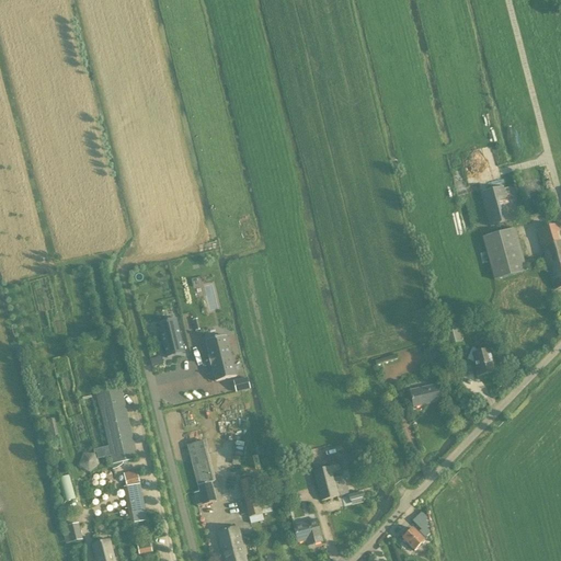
[(512,219),(521,217),(513,189),(504,191),(504,189),(481,194),(491,228),(513,222),(512,219)]
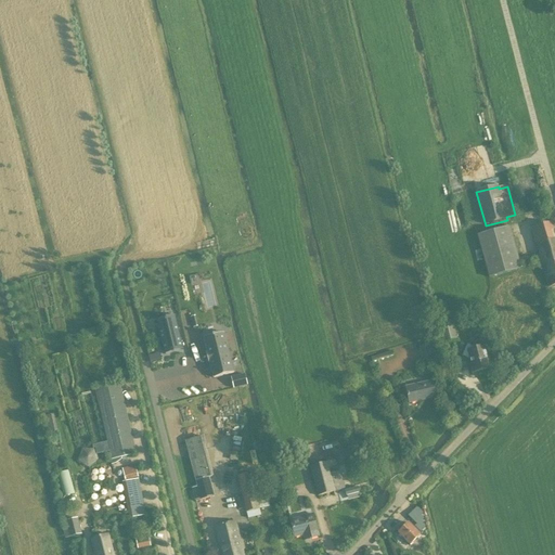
[(550,286),(554,284),(554,231),(553,222),(532,229),(550,286)]
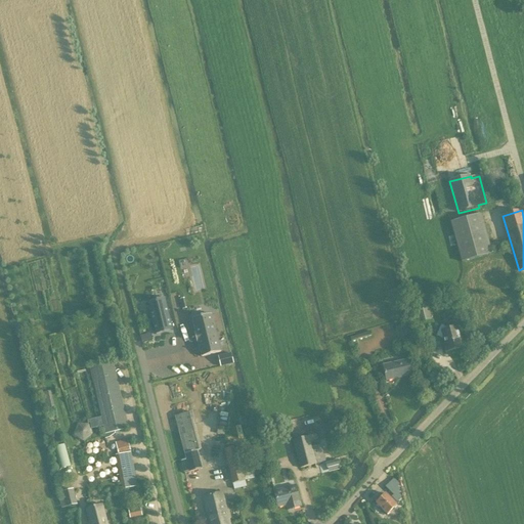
[(481,214),(451,222),(462,262),(492,254),(481,214)]
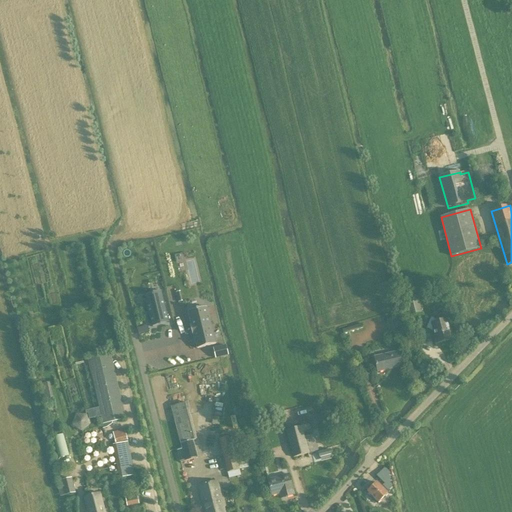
[(145,295),(144,295),(152,327),(152,326),(168,322),(168,323),(169,323),(161,291),(161,292),(145,296),(145,295)]
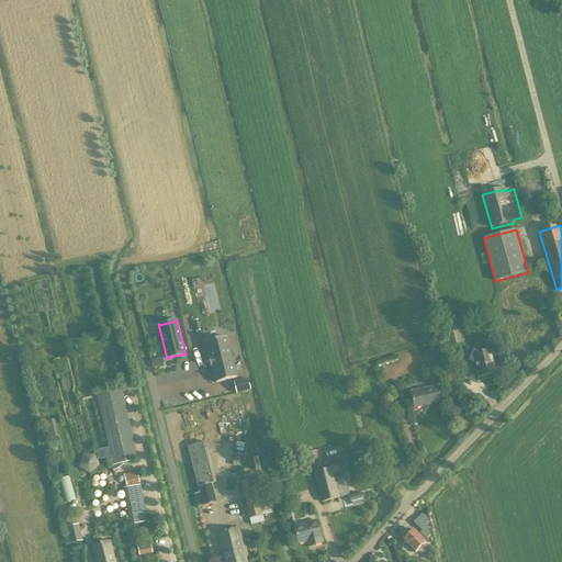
[(460,333),(458,325),(445,328),(447,336),(449,346),(462,343),(460,333)]
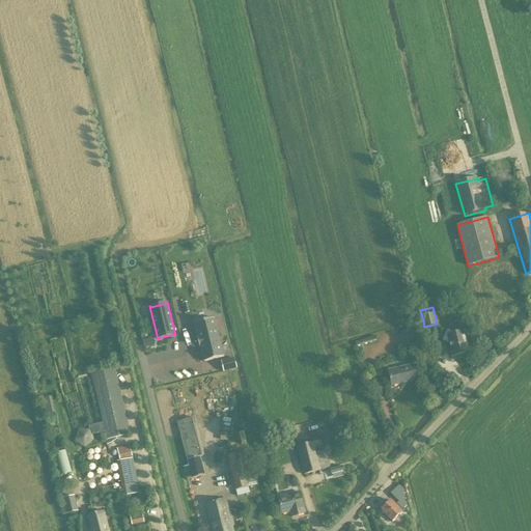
[(214,318),(195,324),(199,338),(197,339),(199,347),(201,346),(204,362),(223,357),(214,318)]
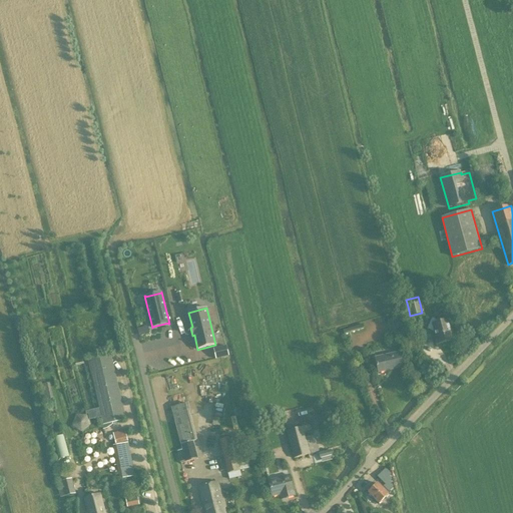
[(402,334),(398,319),(387,322),(391,337),(402,334)]
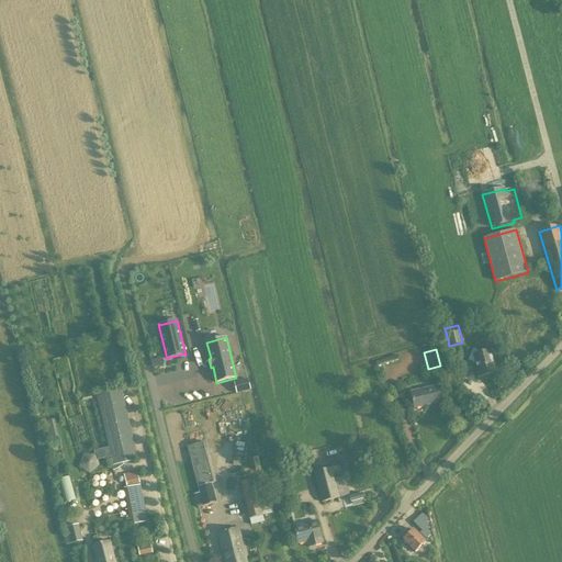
[(480,378),(495,373),(490,351),(480,353),(480,352),(473,349),(469,361),(476,364),(480,378)]
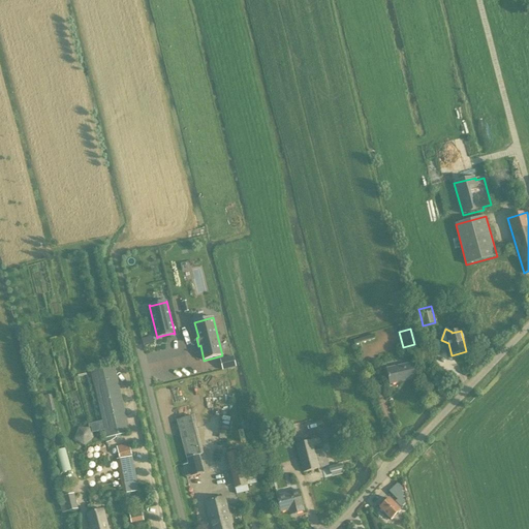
[(355,345),(376,339),(374,335),(353,341),(355,345)]
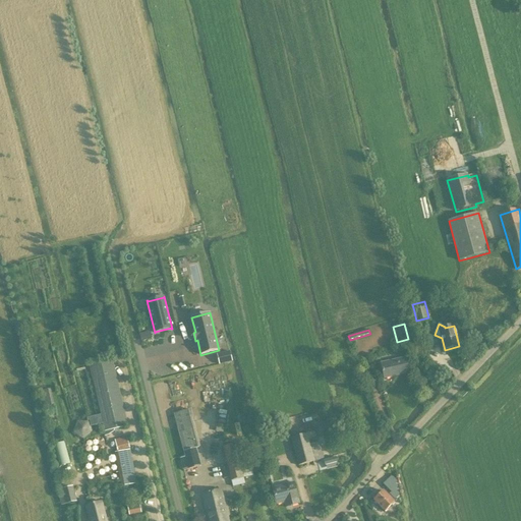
[(151,332),(139,334),(139,342),(153,340),(151,332)]
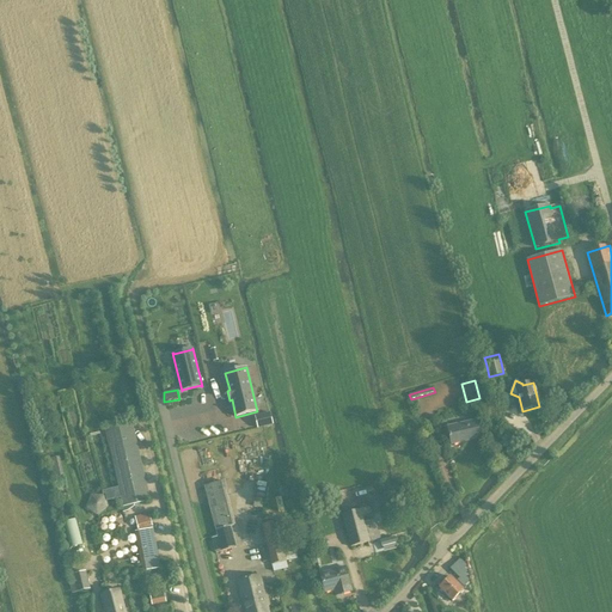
[(268,412),(255,416),(258,428),(270,426),(273,426),(269,412),(268,412)]
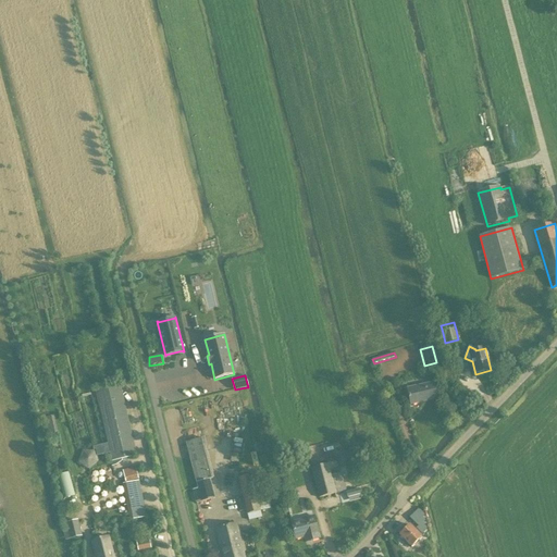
[(411,405),(436,399),(433,383),(407,388),(411,405)]
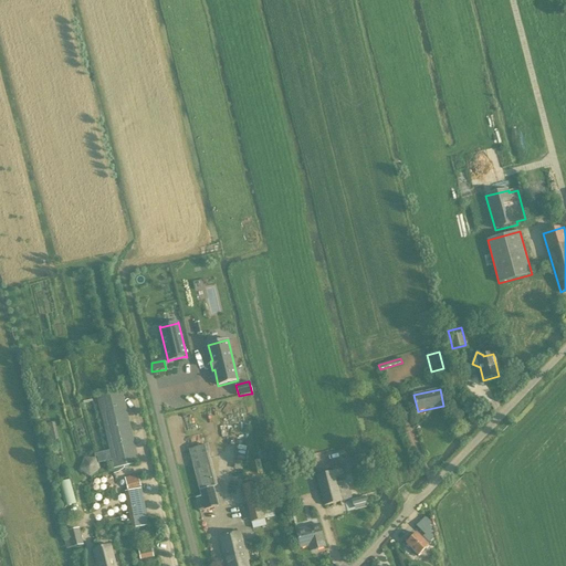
[(116,469),(138,464),(122,392),(97,398),(114,470),(116,469)]
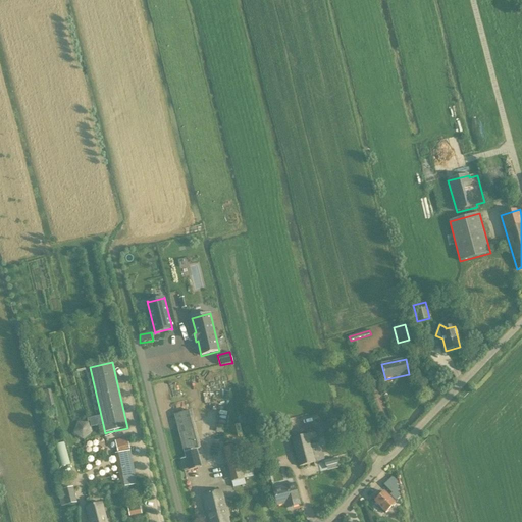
[(103,425),(101,416),(100,416),(88,419),(87,419),(88,423),(77,422),(73,433),(83,440),(93,434),(92,432),(91,428),(101,426),(103,425)]
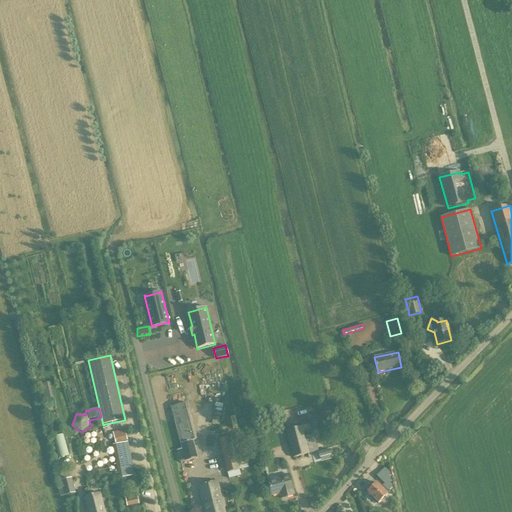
[(198,458),(193,441),(195,440),(191,422),(176,426),(182,453),(178,454),(179,462),(198,458)]
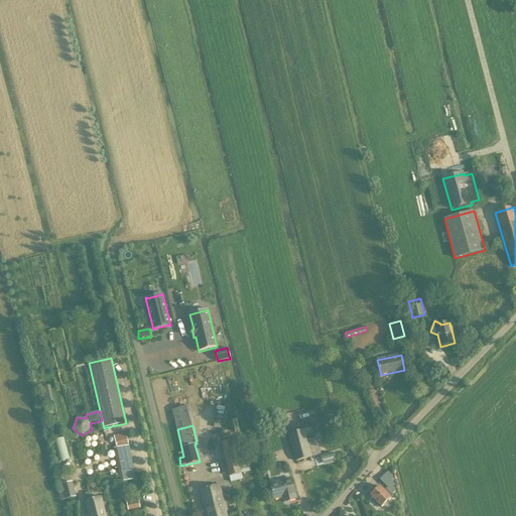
[(304,430),(288,434),(295,462),(316,456),(320,456),(316,441),(307,443),(305,435),(313,433),(311,428),(304,430)]
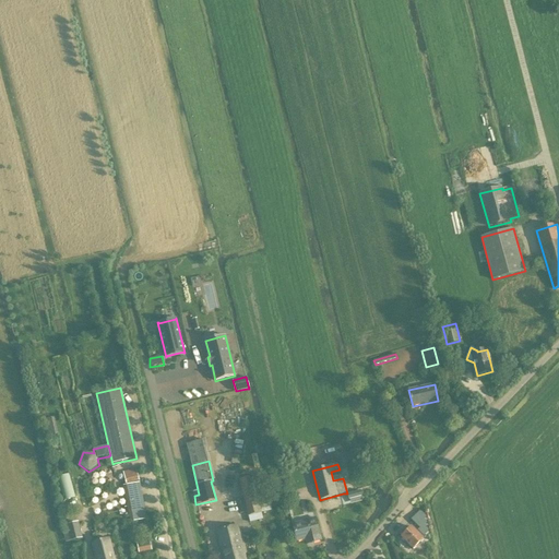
[(278,467),(274,467),(275,474),(277,482),(276,482),(277,486),(281,499),(287,498),(278,467)]
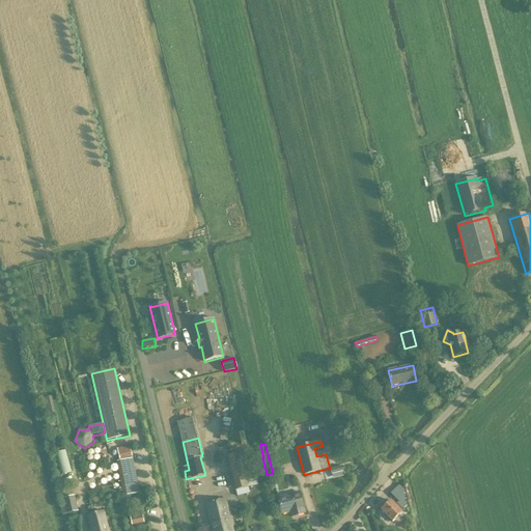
[(130,446),(116,449),(119,460),(132,457),(130,446)]
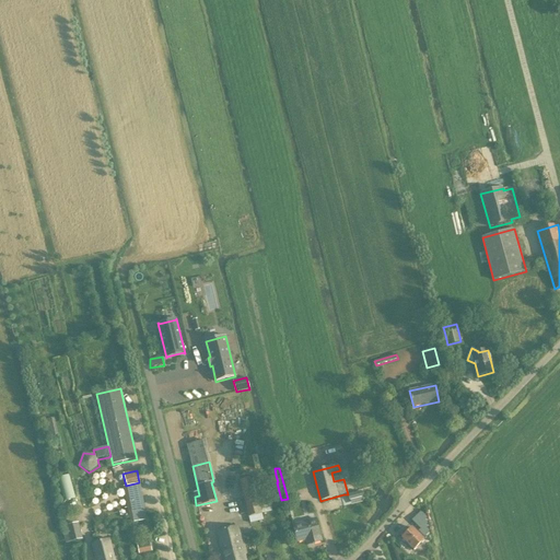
[(63,501),(74,499),(69,476),(58,478),(63,501)]
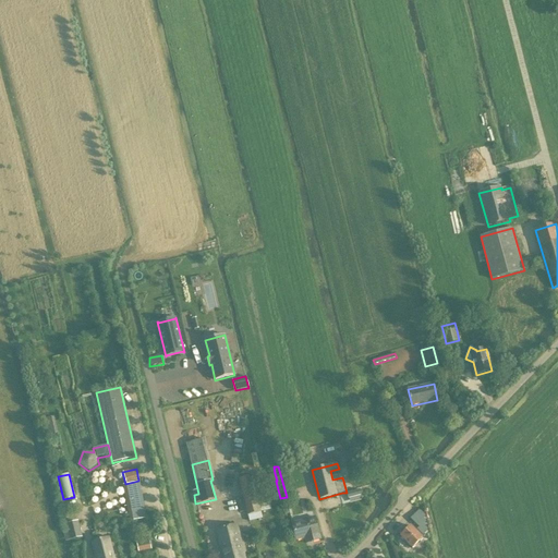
[(261,512),(270,509),(269,504),(258,506),(257,501),(264,499),(258,474),(239,480),(247,516),(261,512)]
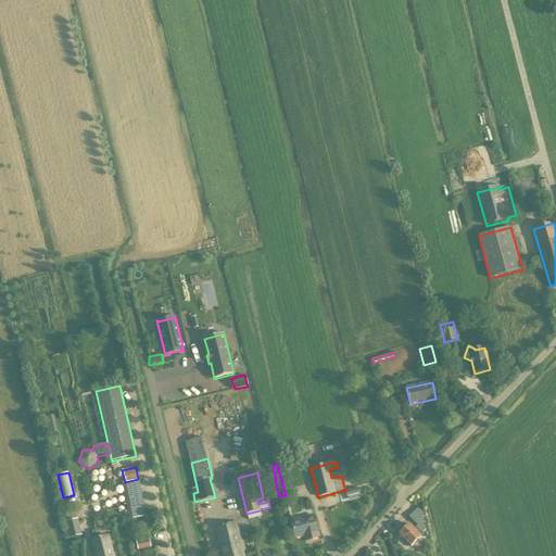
[(133,519),(146,517),(139,480),(126,483),(133,519)]
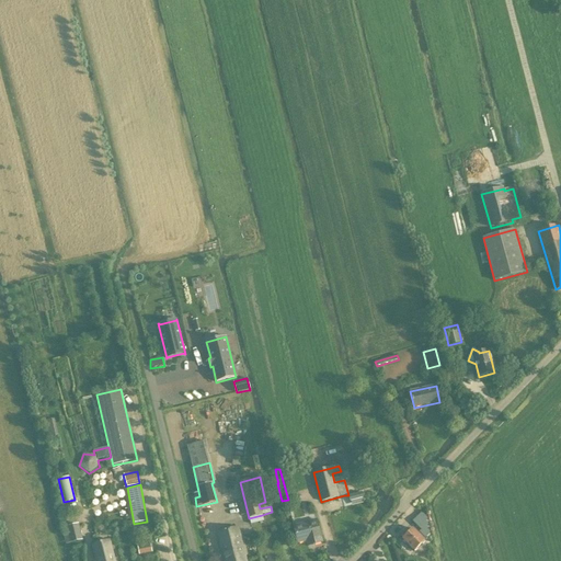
[(424,538),(430,534),(424,528),(426,525),(423,521),(426,518),(421,513),(412,522),(421,530),(419,533),(424,538)]
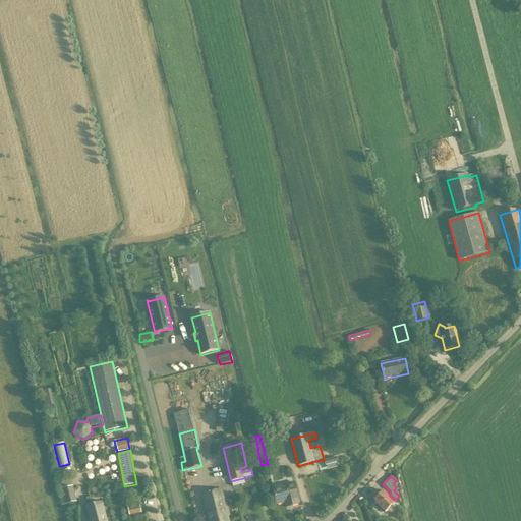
[(294,483),(293,483),(273,488),(277,505),(289,502),(291,506),(299,504),(294,483)]
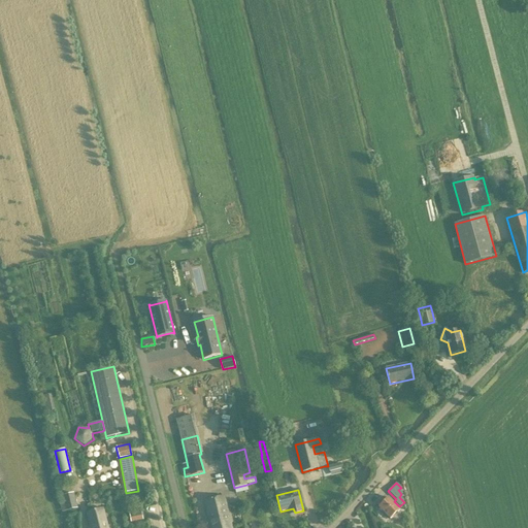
[(63,496),(65,502),(63,503),(60,504),(62,513),(64,512),(77,508),(74,493),(63,496)]
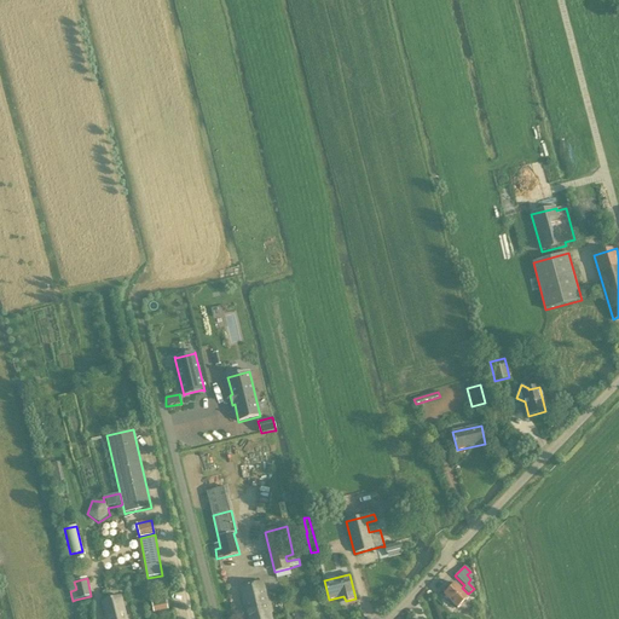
[(247,618),(271,618),(262,582),(239,586),(247,618)]
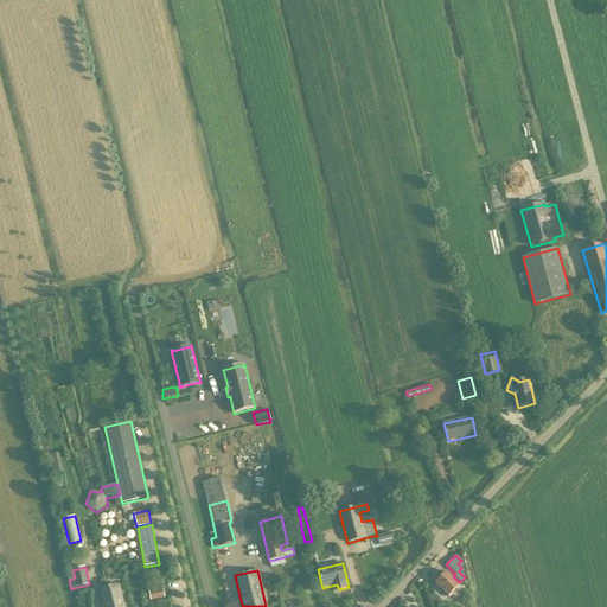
[(448,596),(459,586),(446,573),(435,583),(448,596)]
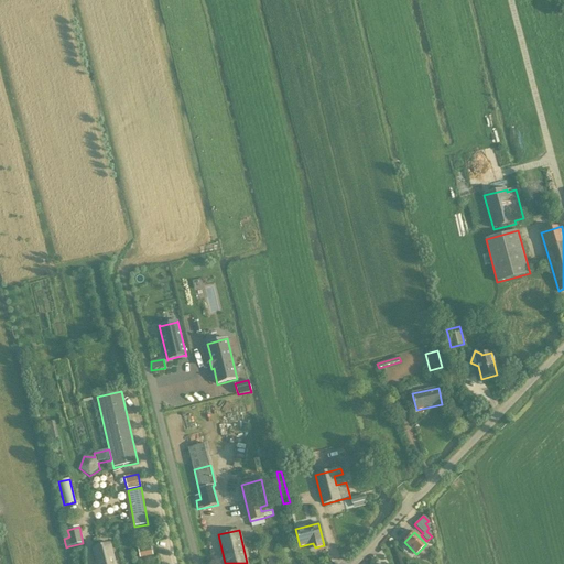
[(96,563),(114,563),(109,544),(93,549),(96,563)]
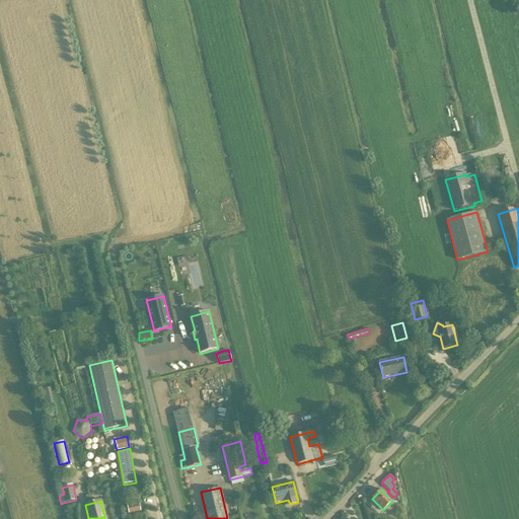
[(128,513),(140,511),(138,501),(126,504),(128,513)]
